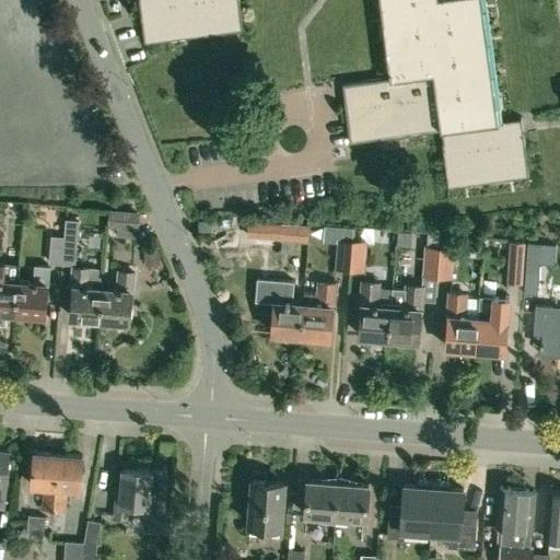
[(139,0),(144,42),(243,30),(240,0),(139,0)]
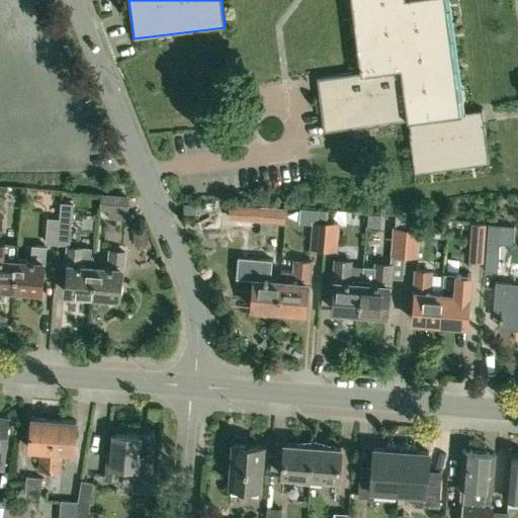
[(318,91),(324,132),(407,120),(414,173),(489,163),(482,109),(460,112),(445,0),(350,0),(360,72),(339,75),(341,88),(318,91)]
